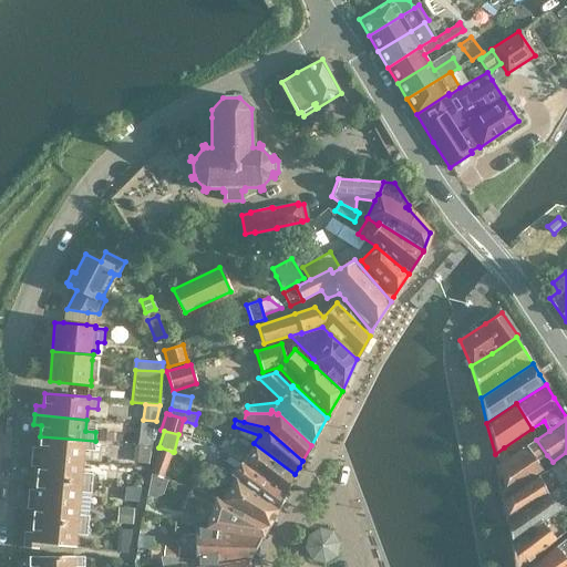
[(240,463),(285,496),(294,476),(295,474),(254,443),(236,432),(229,443),(246,455),(240,463)]
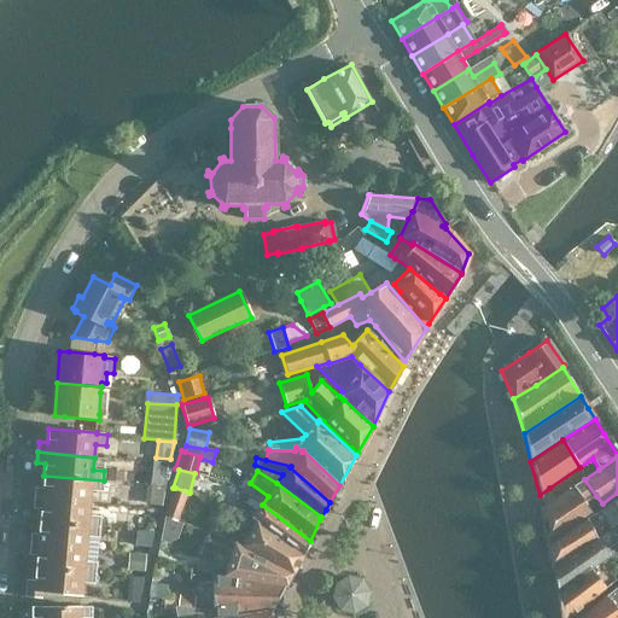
[(151,474),(150,487),(152,487),(164,488),(165,476),(151,474)]
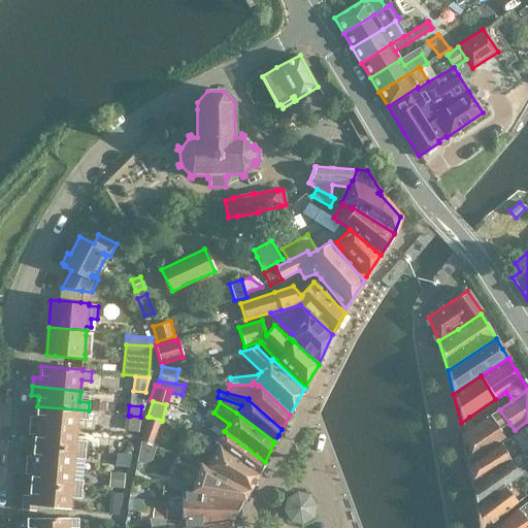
[(29,417),(28,426),(77,430),(78,419),(88,420),(89,410),(37,406),(36,417),(29,417)]
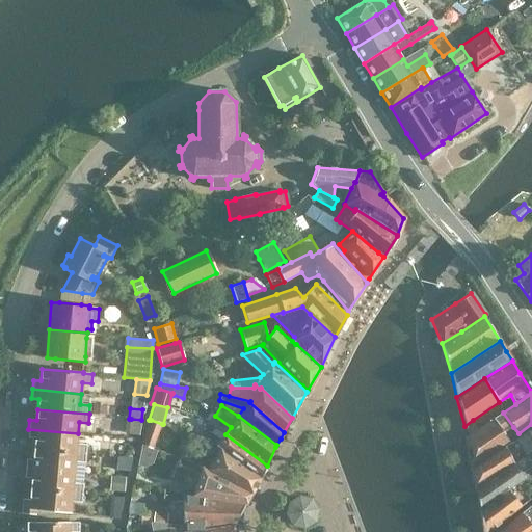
[(469,435),(466,437),(471,469),(509,443),(503,433),(513,427),(503,413),(491,419),(478,428),(469,435)]
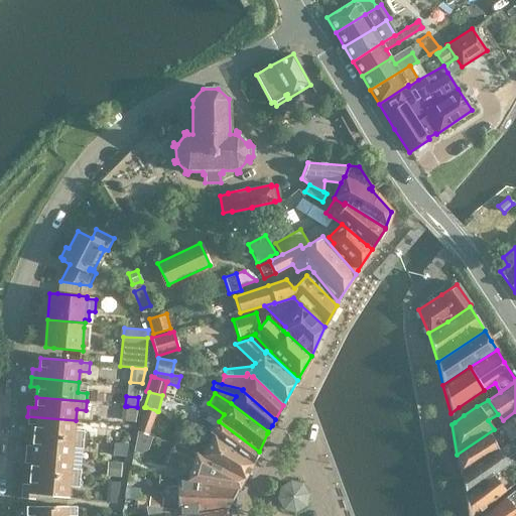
[(122,406),(121,420),(135,422),(137,407),(127,406),(125,406),(122,406)]
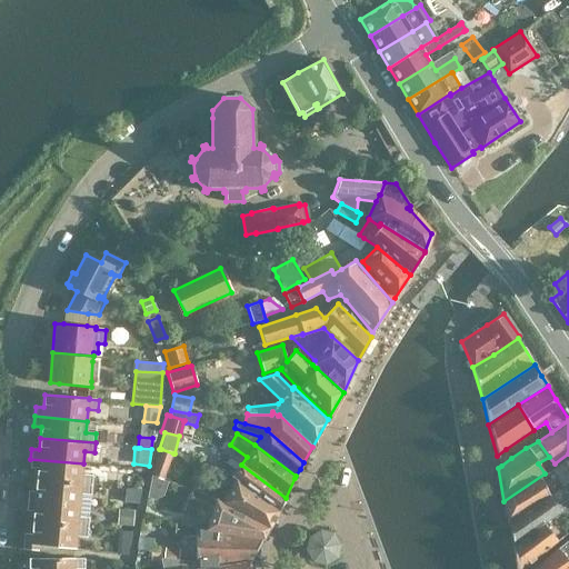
[(163,479),(173,453),(161,449),(152,475),(163,479)]
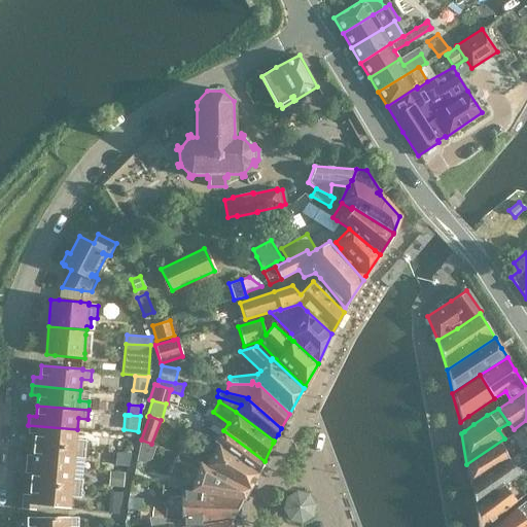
[(202,423),(198,430),(217,445),(257,473),(258,475),(258,473),(265,461),(223,430),(206,418),(202,423)]
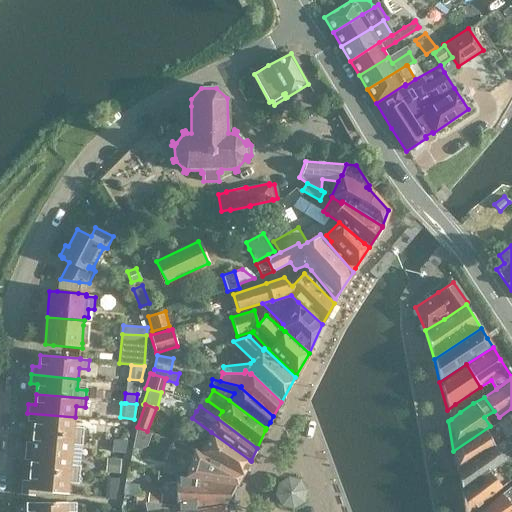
[(451,419),(460,412),(457,407),(449,413),(451,419)]
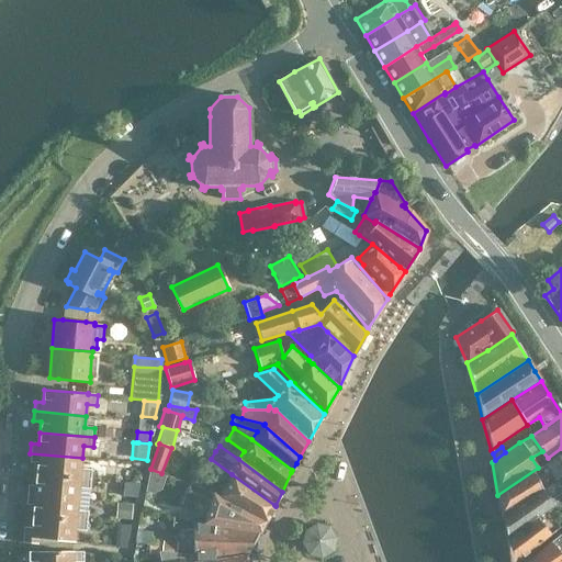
[(82,458),(30,453),(29,463),(37,463),(36,474),(80,479),(90,480),(91,470),(81,469),(82,458)]
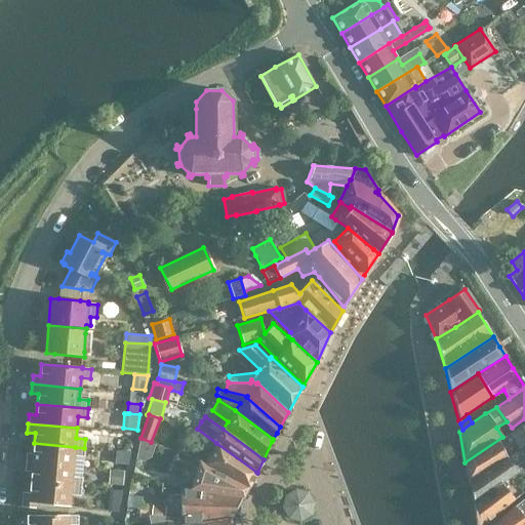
[(502,437),(465,462),(469,482),(507,457),(508,457),(503,450),(515,442),(518,448),(524,442),(524,438),(519,428),(505,439),(503,437),(502,437)]
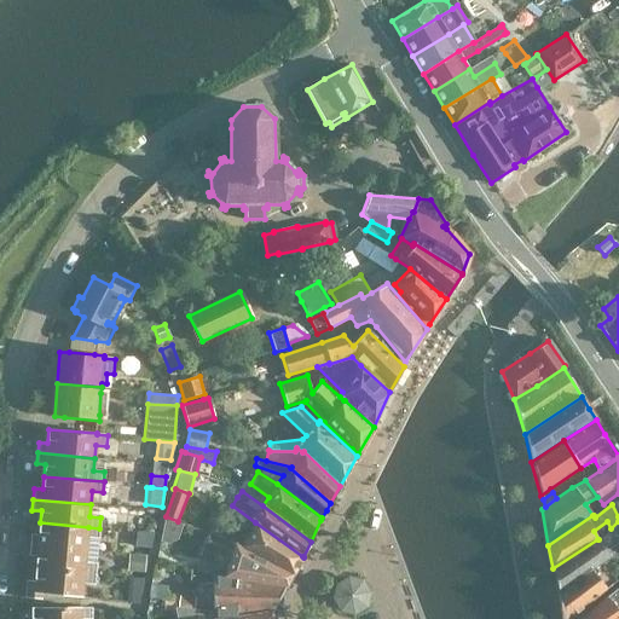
[(30,534),(29,545),(86,550),(87,537),(98,539),(99,528),(88,527),(40,522),(39,536),(30,534)]
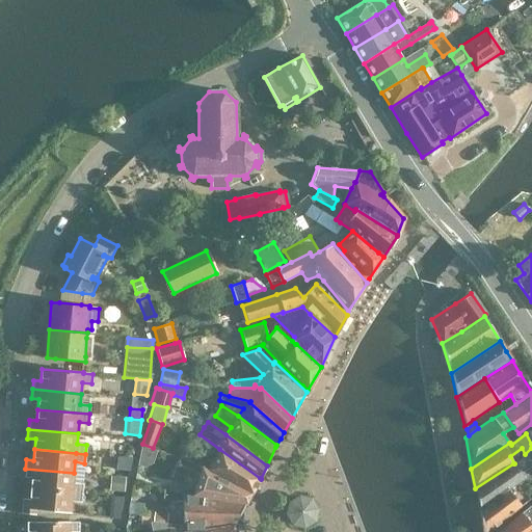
[(206,471),(206,472),(251,495),(261,479),(219,449),(211,462),(201,456),(195,463),(206,471)]
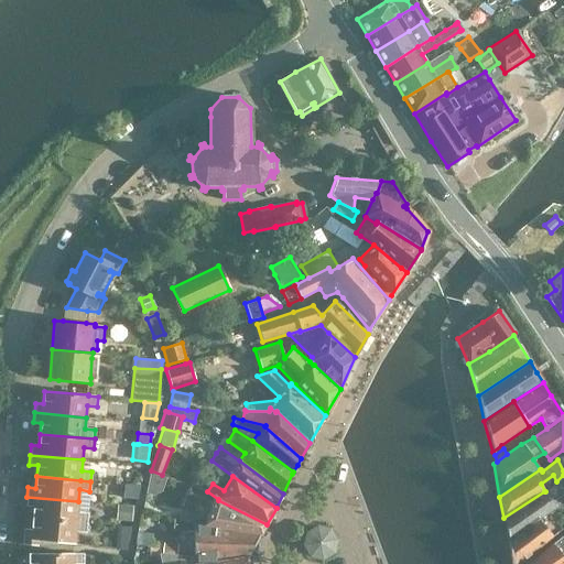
[(140,485),(127,484),(125,499),(137,499),(140,485)]
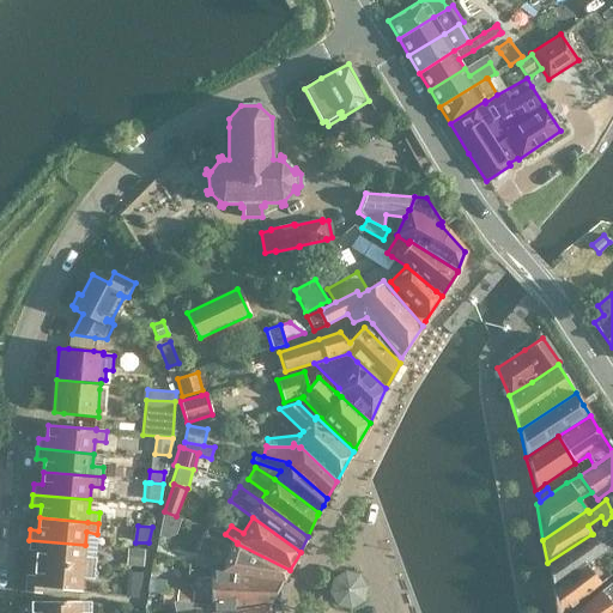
[(204,527),(194,553),(216,560),(213,568),(281,580),(283,581),(284,581),(290,570),(237,544),(237,542),(225,534),(204,527)]
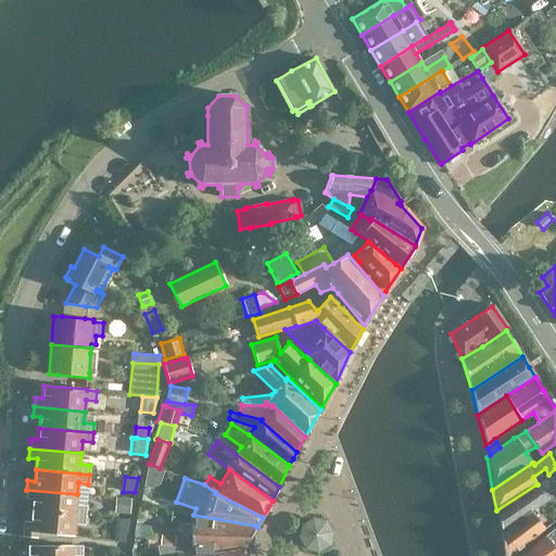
[(536,484),(496,510),(501,533),(531,513),(542,505),(547,501),(544,495),(536,484)]
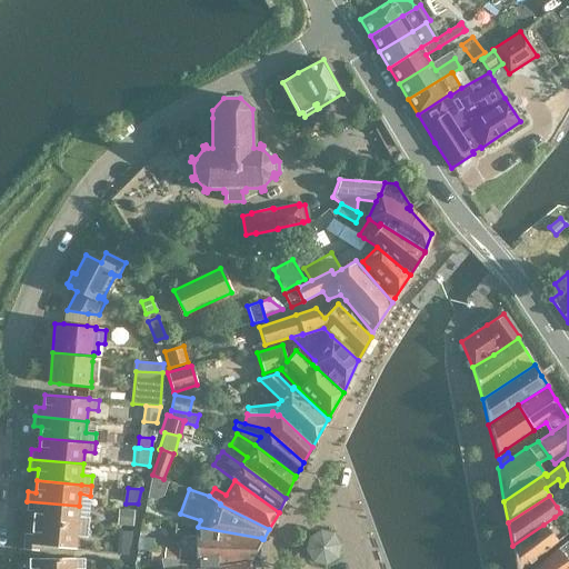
[(568,497),(557,507),(560,512),(555,517),(559,522),(568,515),(568,497)]
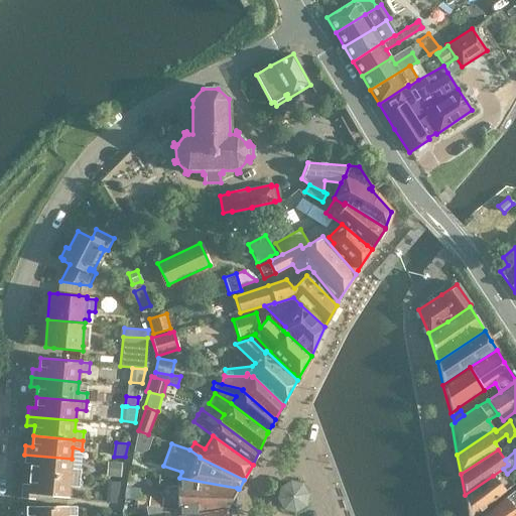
[(72,459),(24,455),(23,464),(30,464),(29,475),(71,478),(80,479),(80,470),(72,469),(72,459)]
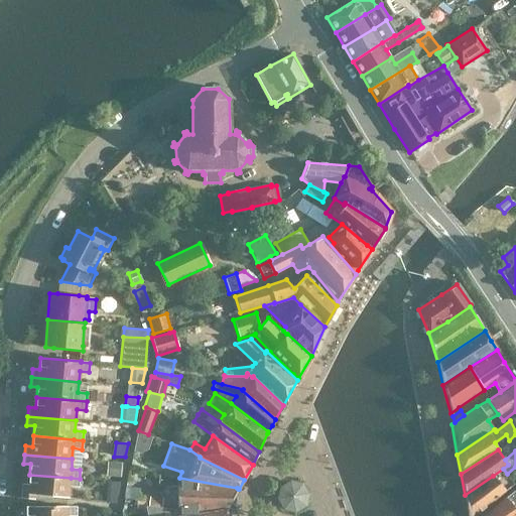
[(107,466),(106,480),(120,482),(121,467),(107,466)]
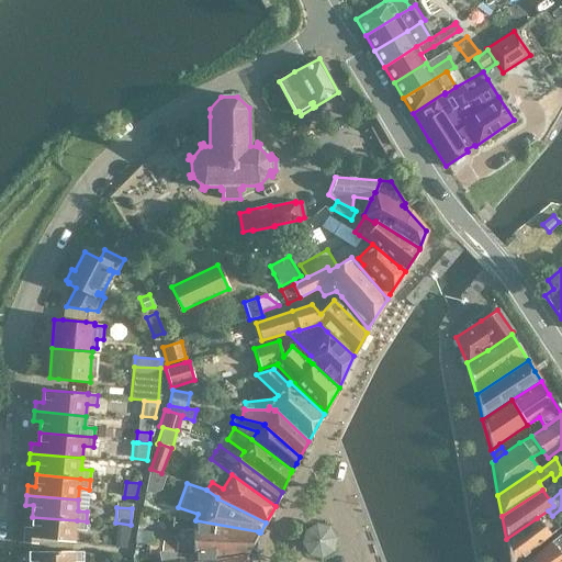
[(22,542),(27,543),(38,543),(38,539),(75,542),(76,530),(86,531),(87,521),(77,520),(32,517),(32,528),(23,527),(22,542)]
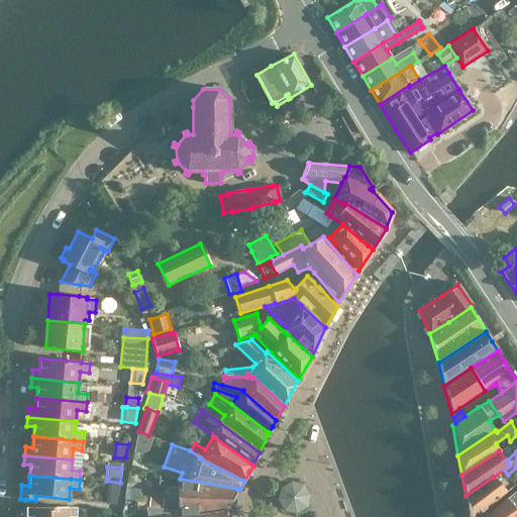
[(159,476),(158,486),(178,488),(178,512),(178,516),(225,511),(227,511),(238,490),(237,489),(180,479),(159,476)]
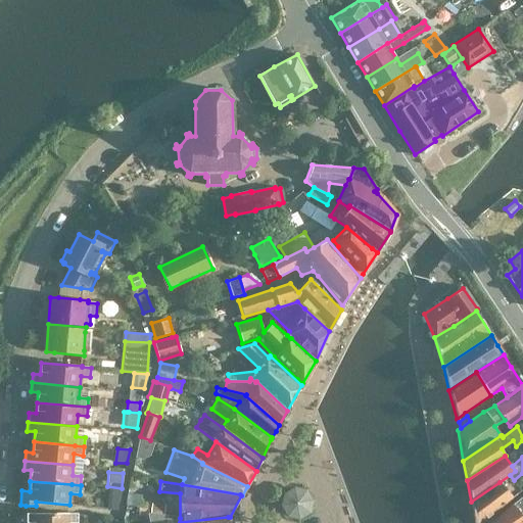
[(500,482),(471,502),(473,522),(480,522),(512,497),(500,482)]
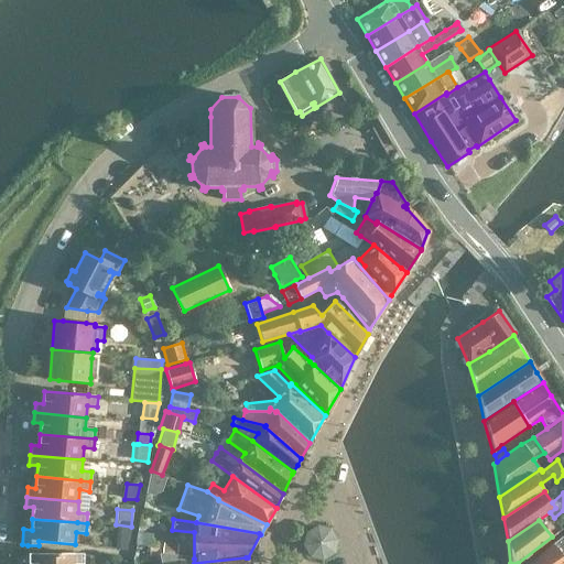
[(317,523),(304,530),(301,545),(307,556),(322,560),(334,553),(337,540),(331,527),(317,523)]
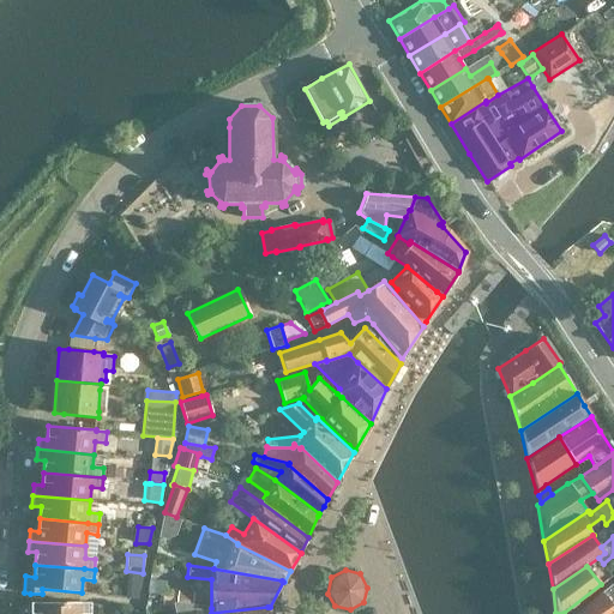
[(127,572),(125,597),(137,599),(142,575),(127,572)]
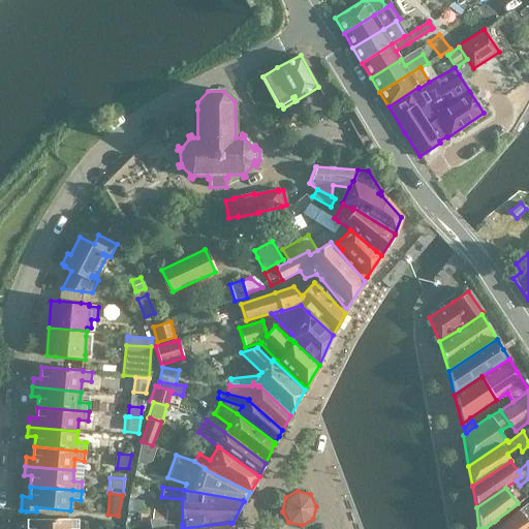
[(519,510),(494,528),(528,528),(528,525),(527,523),(528,522),(528,504),(528,503),(519,510)]
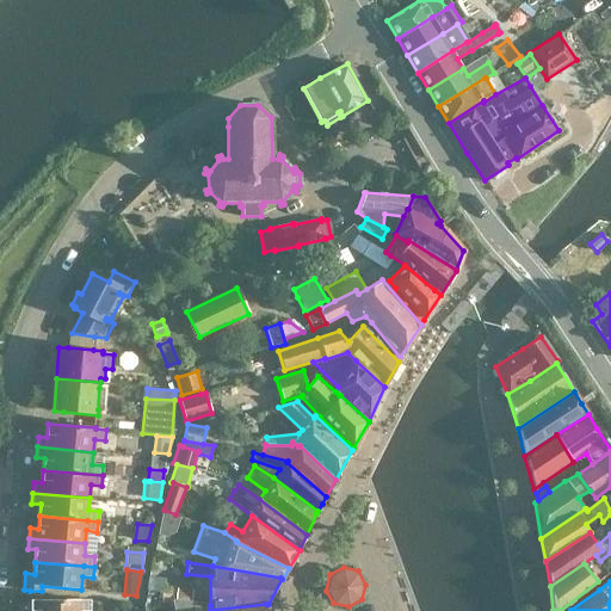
[(180,587),(178,599),(193,602),(196,590),(180,587)]
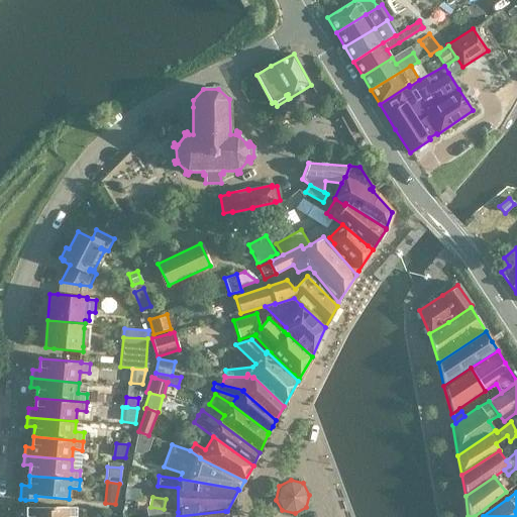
[(150,507),(143,506),(145,514),(145,516),(226,516),(227,511),(225,511),(178,516),(178,512),(164,509),(150,507)]
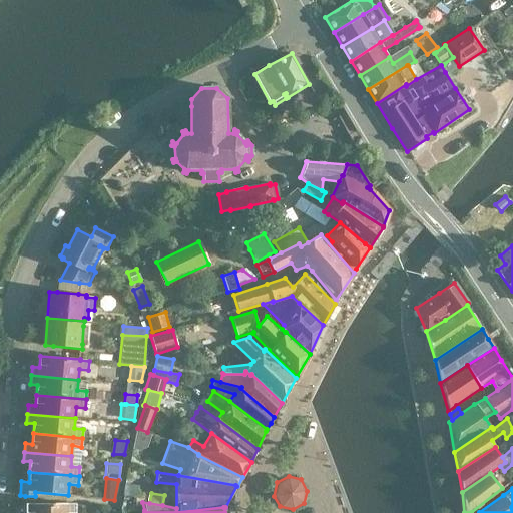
[(75,512),(76,504),(25,504),(25,512),(75,512)]
